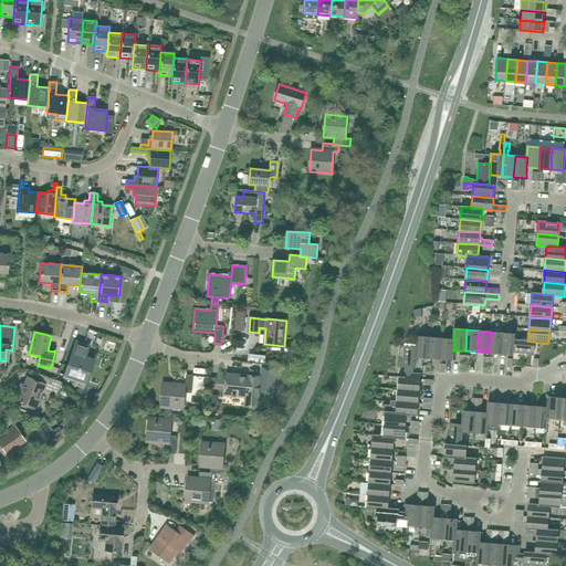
[(501,354),(503,333),(491,332),(489,353),(501,354)]
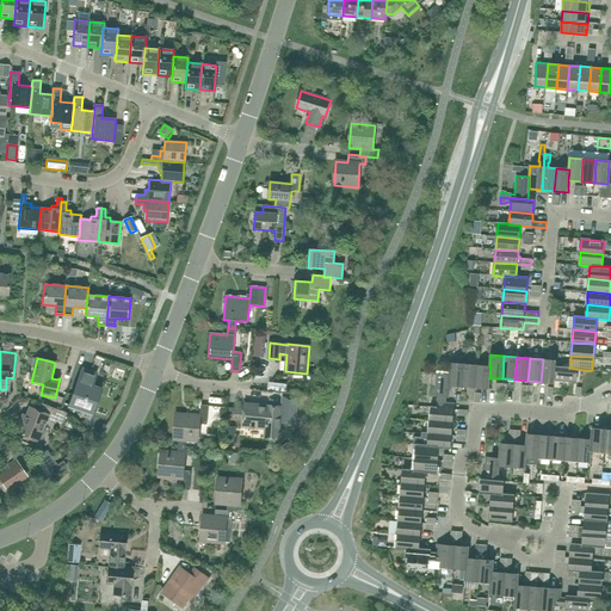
[(554,383),(554,381),(555,366),(556,360),(543,359),(541,382),(554,383)]
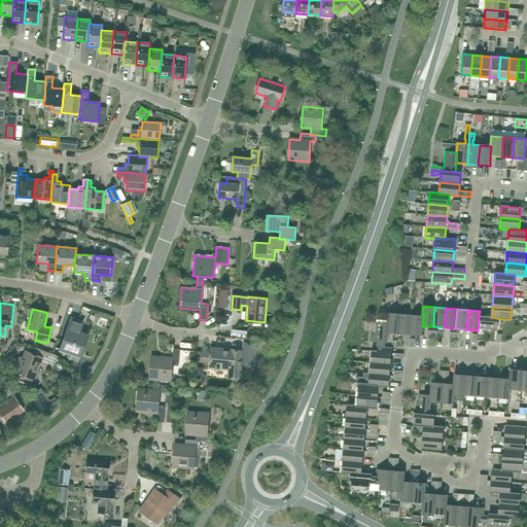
[(398,334),(400,314),(389,313),(388,323),(387,332),(388,332),(398,334)]
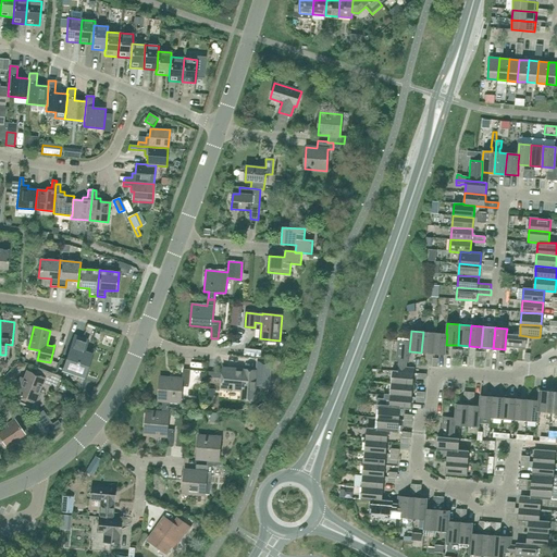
[(433,354),(435,333),(423,332),(421,353),(433,354)]
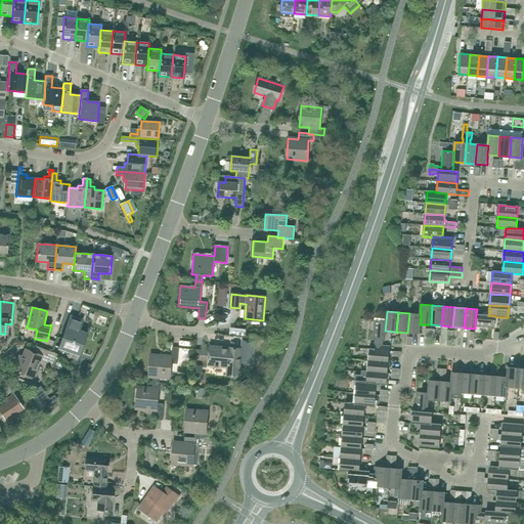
[(421,314),(420,314),(409,313),(407,333),(419,334),(420,324),(421,314)]
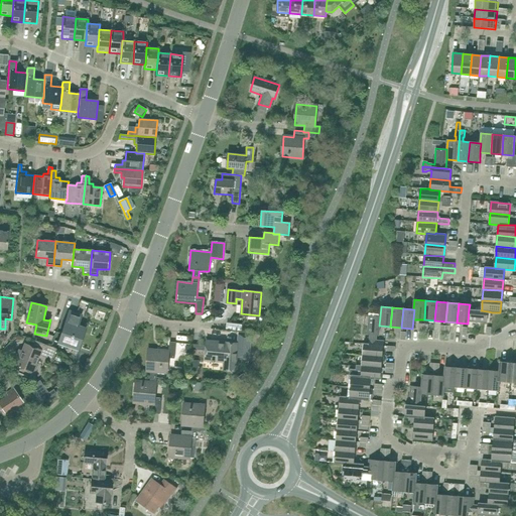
[(481,310),(482,310),(469,309),(468,321),(487,323),(488,311),(481,310)]
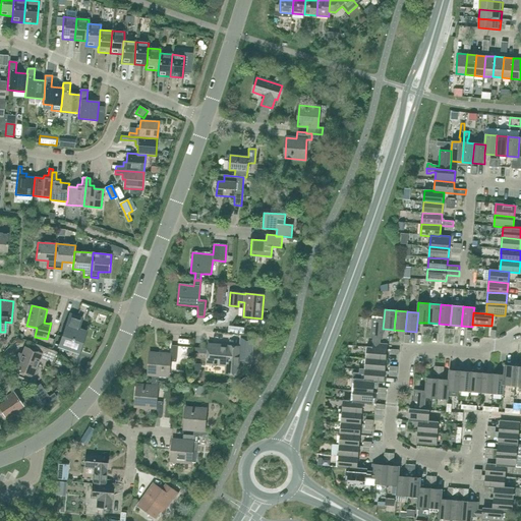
[(70,314),(59,346),(77,352),(84,333),(78,330),(82,320),(70,314)]
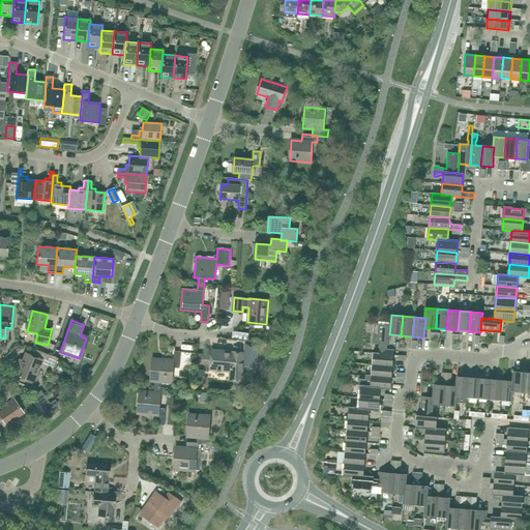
[(390,325),(379,324),(377,344),(380,344),(379,353),(388,354),(388,350),(386,350),(386,345),(389,345),(390,334),(389,334),(390,325)]
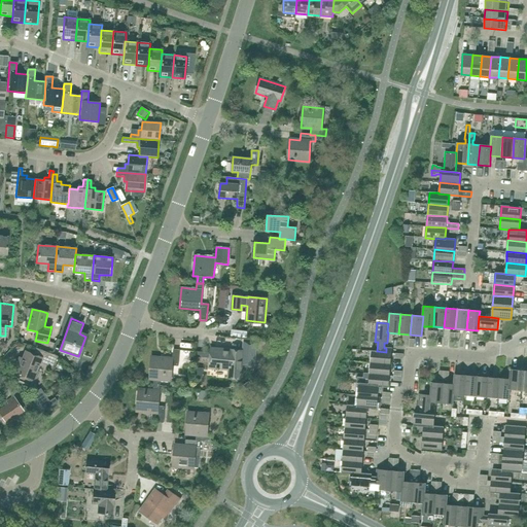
[(178,366),(180,350),(173,349),(172,359),(151,357),(150,378),(154,379),(153,385),(161,386),(161,380),(171,380),(172,365),(178,366)]
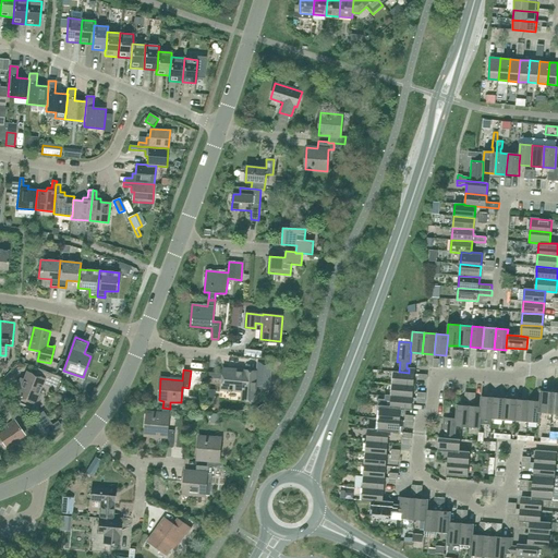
[(244,371),(244,372),(223,371),(221,390),(242,391),(242,400),(255,401),(257,372),(244,371)]
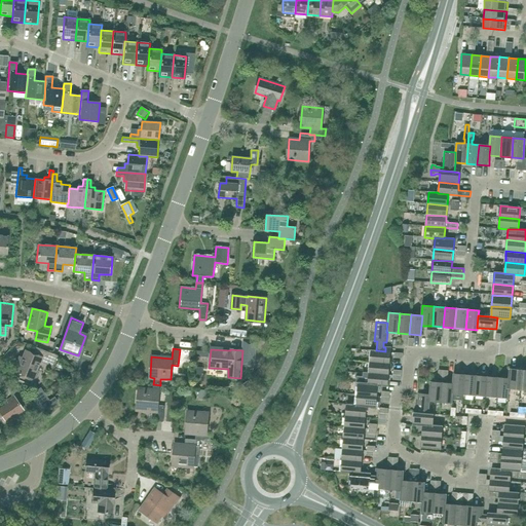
[(46,360),(49,354),(40,350),(38,357),(25,351),(20,365),(16,363),(13,373),(20,375),(17,380),(30,385),(41,358),(46,360)]
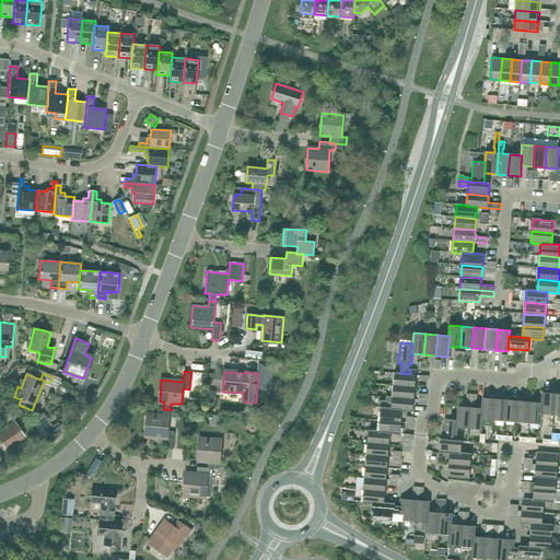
[(410,374),(400,373),(395,373),(394,385),(415,387),(416,375),(410,374)]
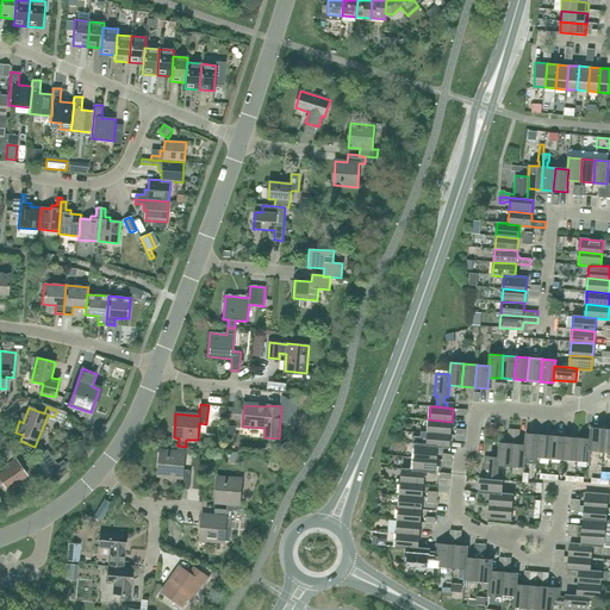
[(450,435),(452,422),(429,419),(428,433),(450,435)]
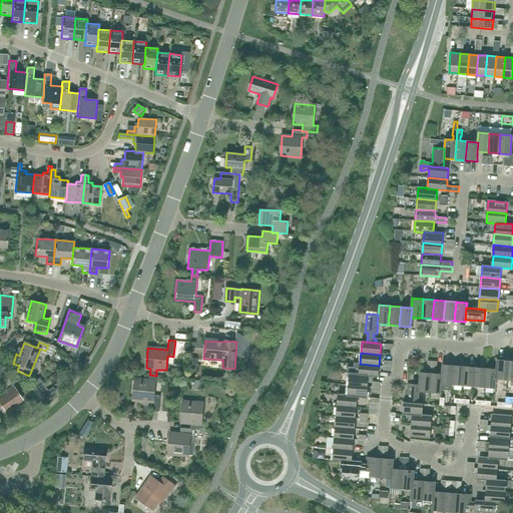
[(507,380),(508,361),(497,360),(496,369),(497,369),(496,379),(497,379),(507,380)]
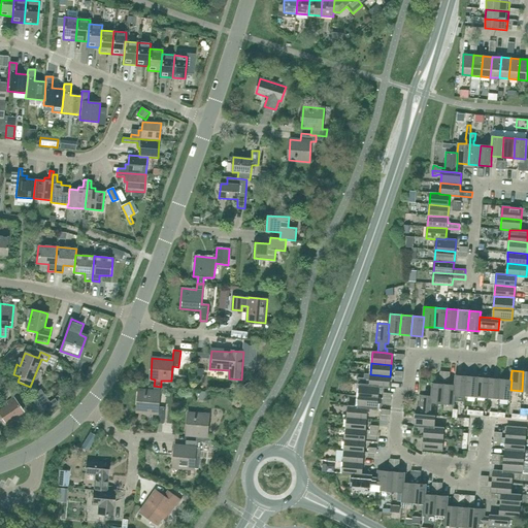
[(390,376),(370,374),(364,373),(363,378),(359,378),(359,384),(360,384),(370,385),(369,386),(380,386),(380,387),(389,388),(390,376)]
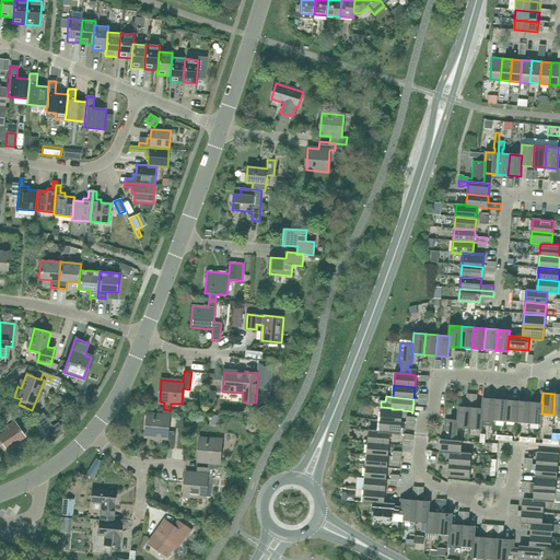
[(493,420),(496,399),(482,398),(482,408),(481,419),(482,419),(493,420)]
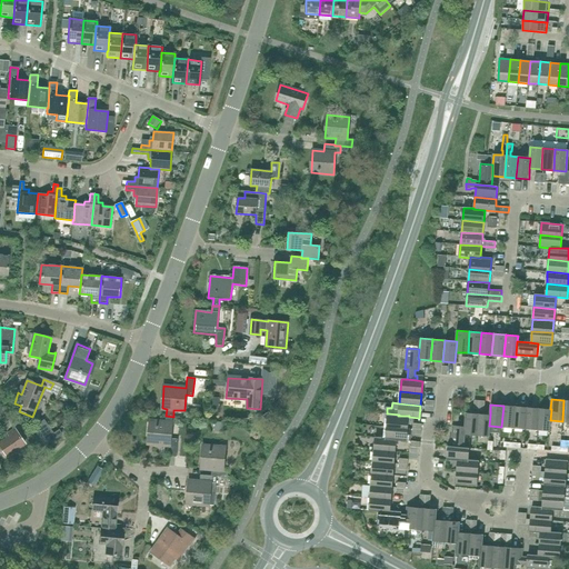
[(513,428),(516,407),(503,406),(501,427),(513,428)]
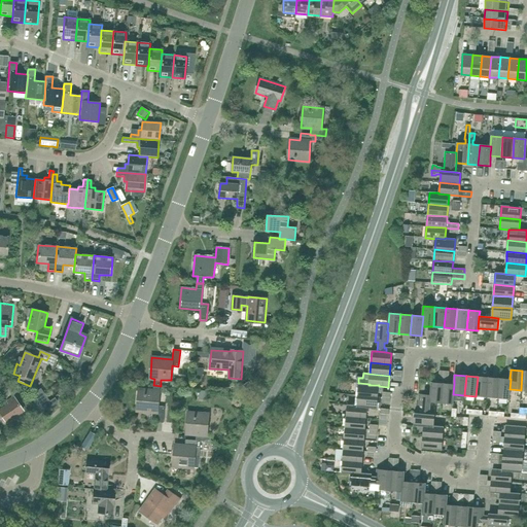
[(487,397),(488,378),(478,377),(476,396),(487,397)]
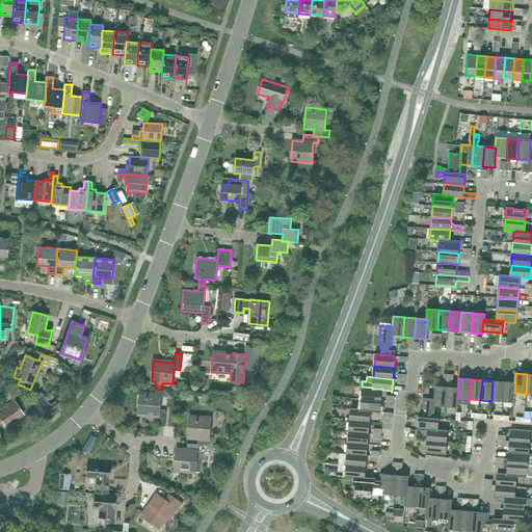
[(504,382),(502,381),(493,381),(491,401),(502,402),(504,382)]
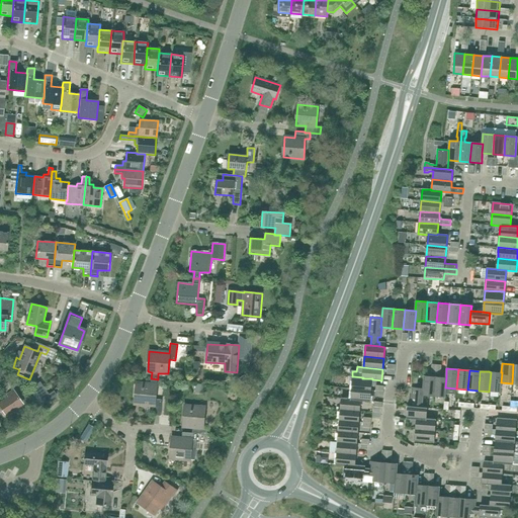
[(501,372),(493,372),(491,372),(489,392),(501,392),(502,382),(501,382),(502,372),(501,372)]
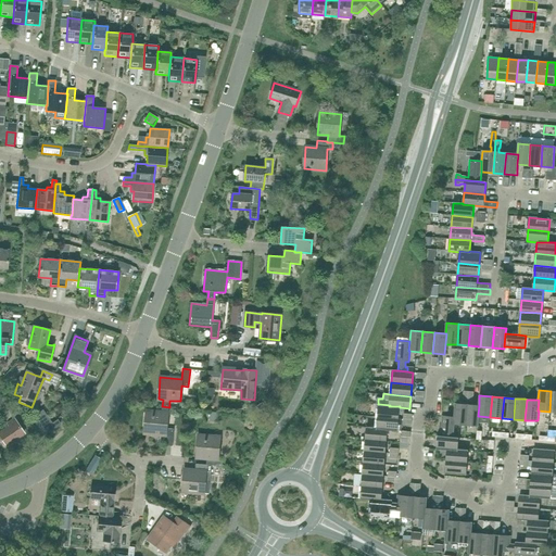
[(389,406),(390,405),(379,404),(378,417),(399,418),(400,407),(400,406),(389,406)]
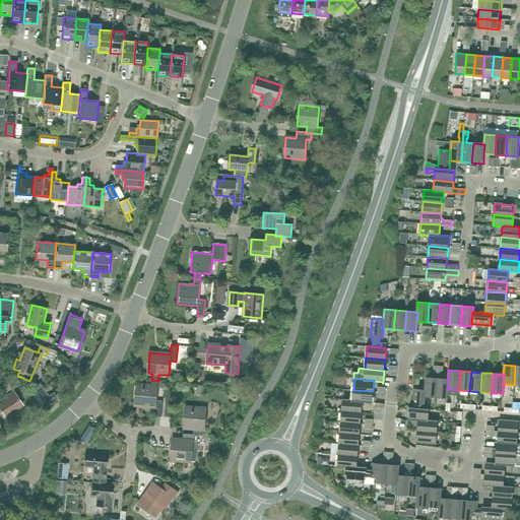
[(436,398),(437,378),(426,378),(425,390),(425,397),(436,398)]
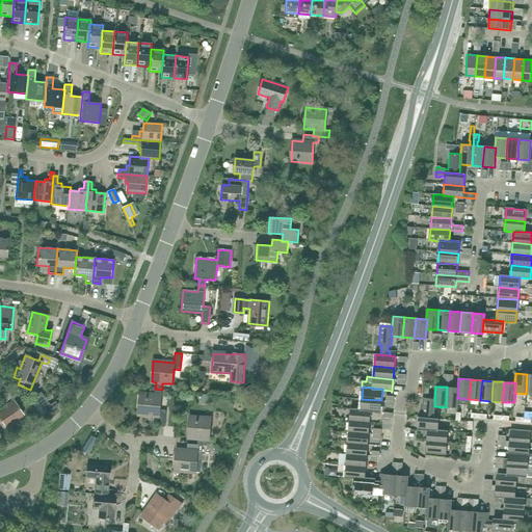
[(458,388),(447,387),(446,407),(457,407),(458,398),(457,398),(458,388)]
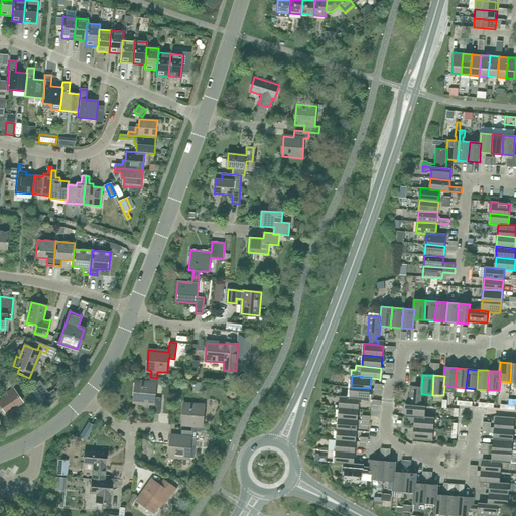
[(155,398),(157,378),(150,377),(150,383),(136,382),(134,402),(154,404),(154,414),(160,414),(161,398),(155,398)]
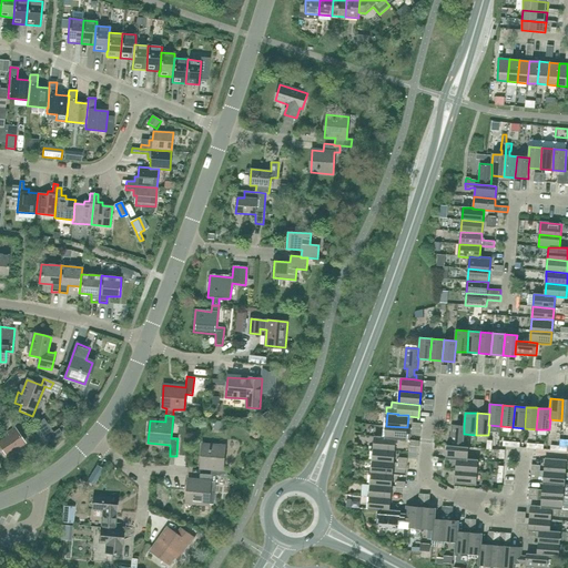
[(464,426),(452,425),(449,446),(463,447),(464,434),(464,426)]
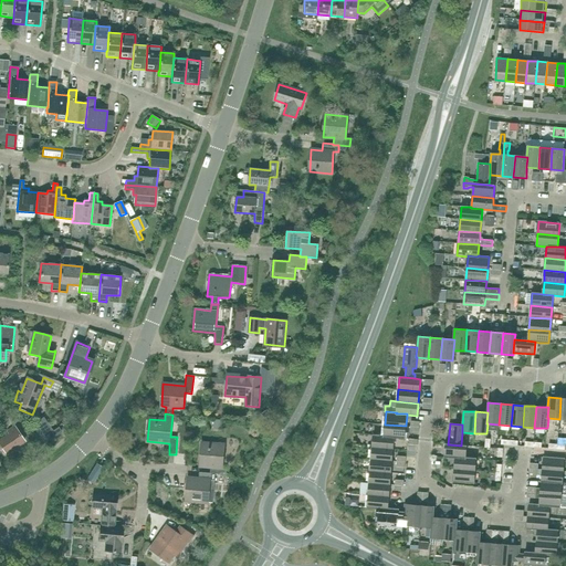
[(405,439),(406,426),(385,425),(384,436),(384,437),(394,437),(394,438),(405,439)]
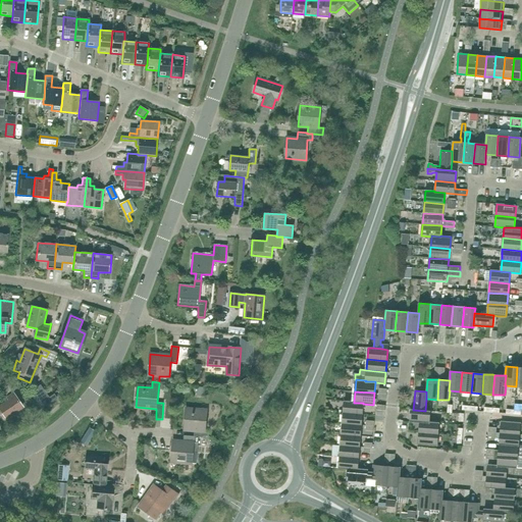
[(0,411),(5,419),(22,407),(13,393),(6,398),(8,401),(0,406),(0,411)]
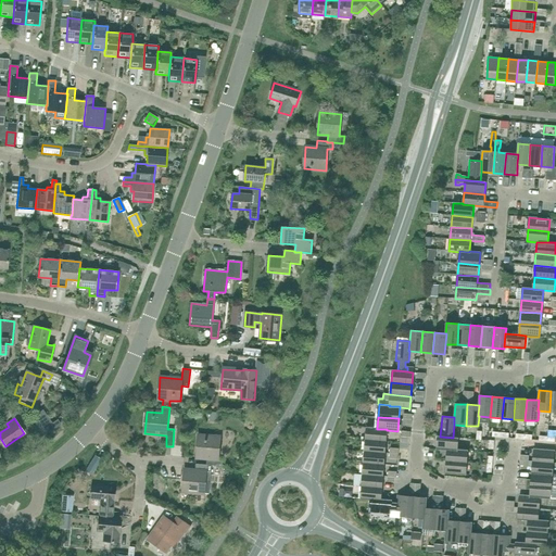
[(377,429),(377,428),(367,427),(366,440),(387,441),(387,430),(387,429),(377,429)]
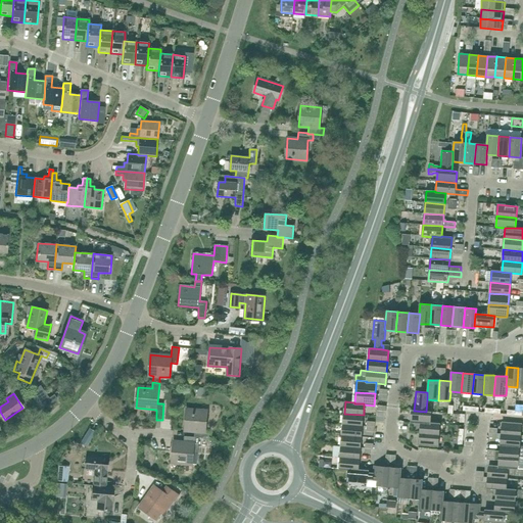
[(205,432),(207,412),(187,410),(185,430),(195,431),(194,437),(199,438),(209,439),(209,432),(205,432)]
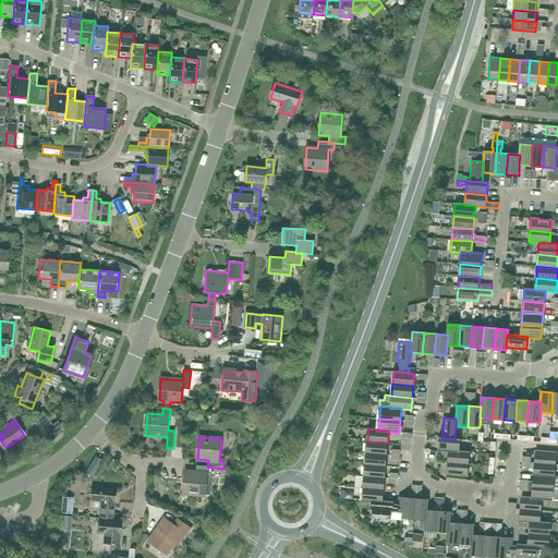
[(455,439),(441,438),(439,438),(438,450),(449,451),(459,451),(460,439),(455,439)]
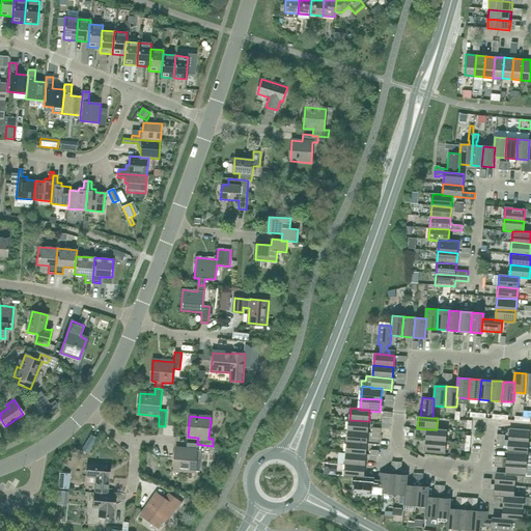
[(368,432),(369,421),(350,420),(348,430),(368,432)]
